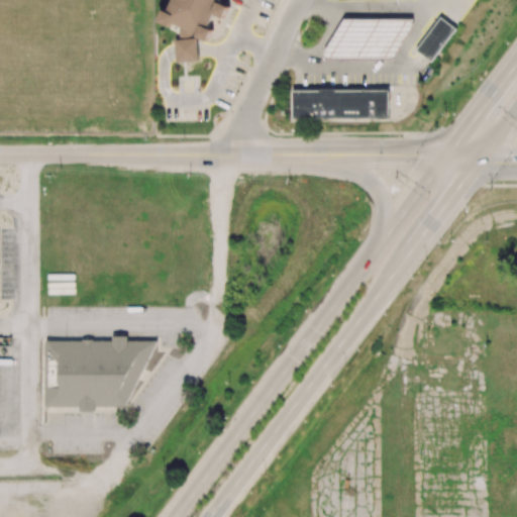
[(173,0),(165,19),(205,37),(221,0),(173,0)]
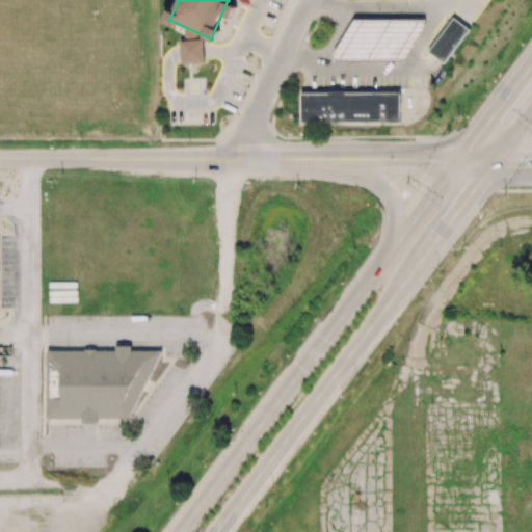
[(429,52),(454,19),(461,23),(470,30),(445,63),(436,57),(429,52)]
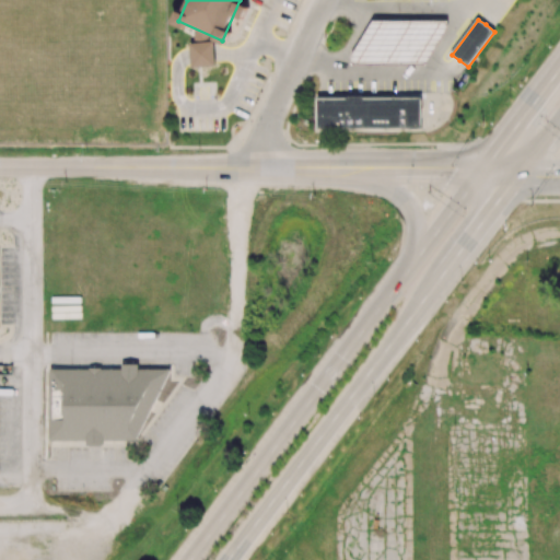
[(373,21),(447,21),(447,28),(426,65),(350,66),(350,57),(373,21)]
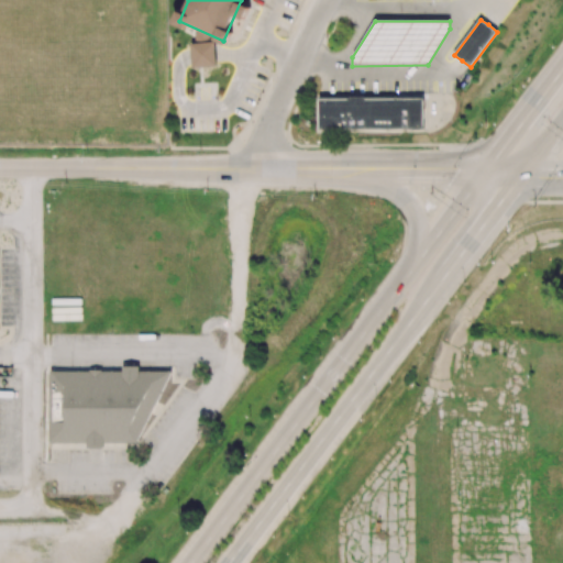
[(320,99),(319,129),(423,129),(423,99),(320,99)]
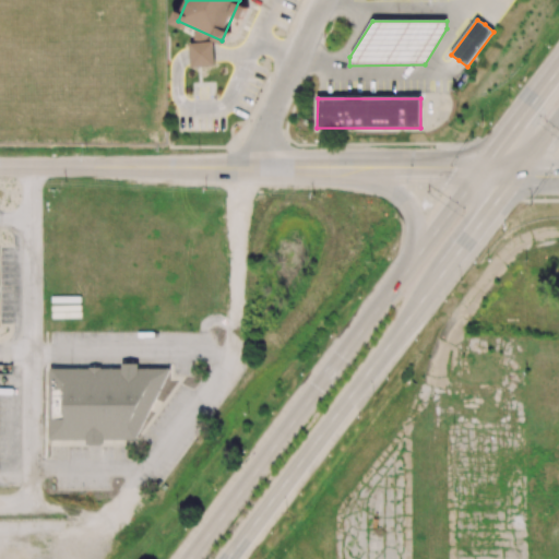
[(170,368),(50,368),(50,438),(135,439),(170,368)]
